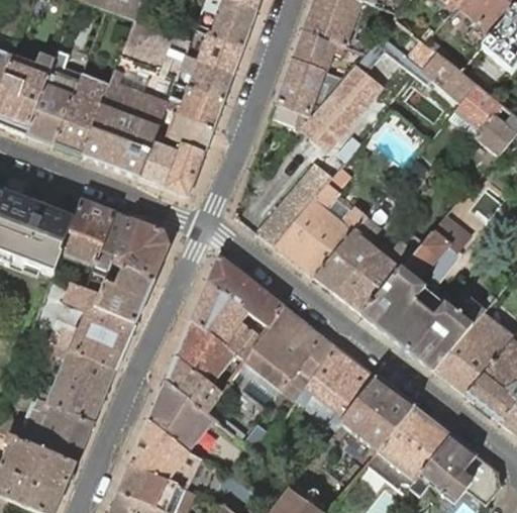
[(103,0),(101,5),(106,7),(134,19),(141,0),(103,0)]
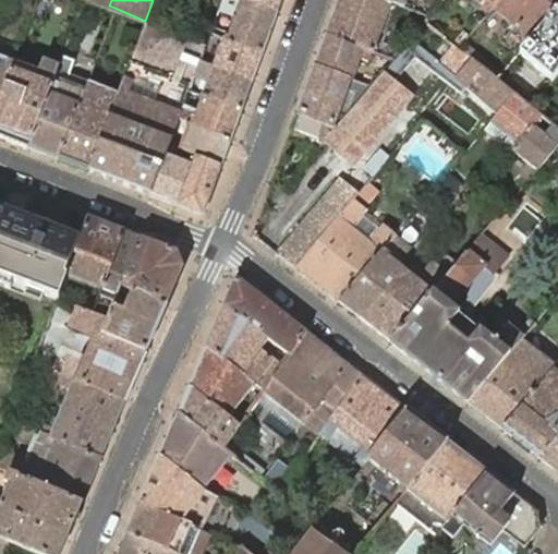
[(262,49),(277,7),(257,0),(240,0),(228,31),(226,35),(262,49)]
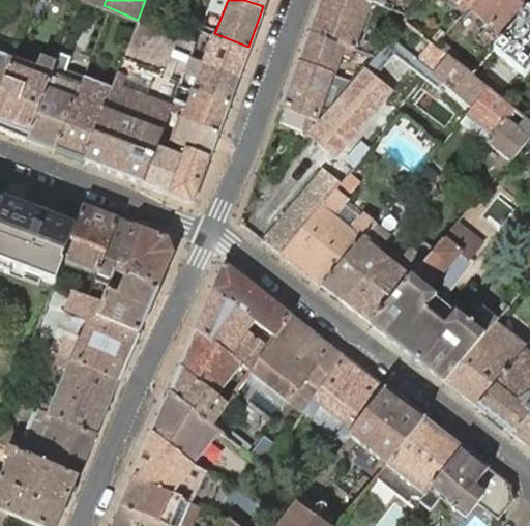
[(321,0),(311,30),(374,55),(378,42),(358,35),(372,0),(321,0)]
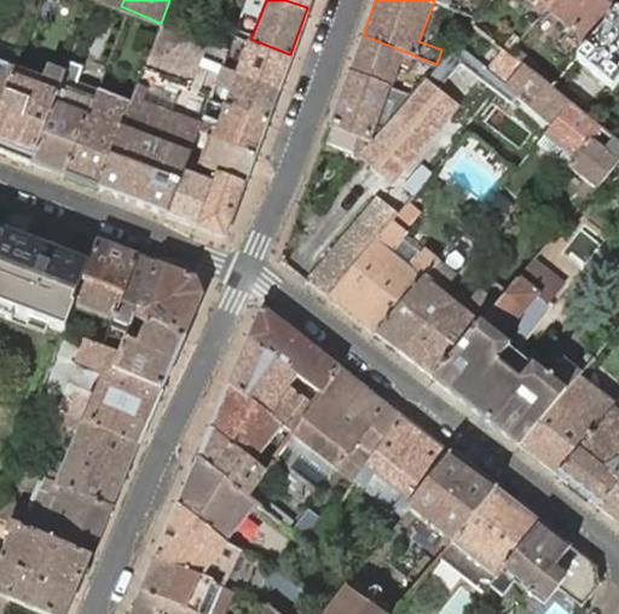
[(618,3),(618,0),(550,0),(547,4),(565,19),(571,24),(578,32),(584,35),(589,40),(618,3)]
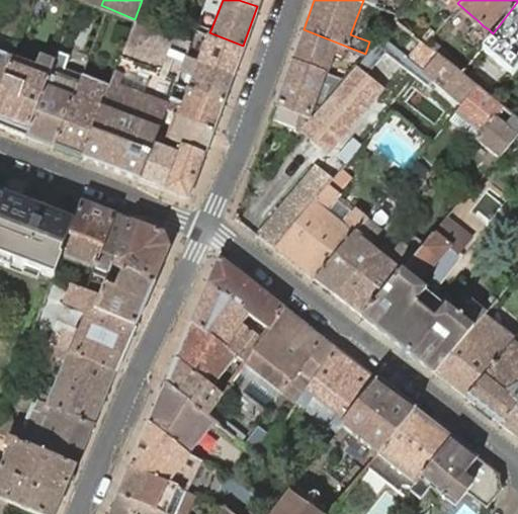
[(517,2),(493,33),(482,46),(513,72),(517,66),(517,2)]
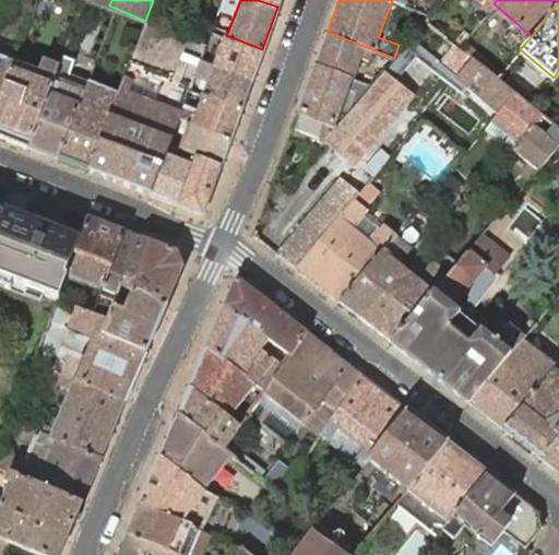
[(206,44),(145,21),(123,75),(115,99),(88,168),(151,191),(165,153),(169,143),(175,126),(179,116),(181,108),(182,107),(188,92),(189,89),(191,83),(194,73),(200,59),(203,49),(206,44)]
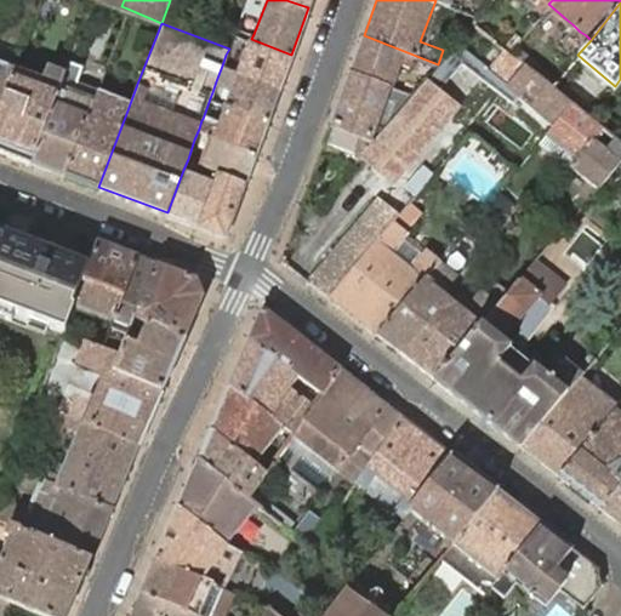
[(514,32),(503,45),(503,46),(510,50),(520,36),(514,32)]
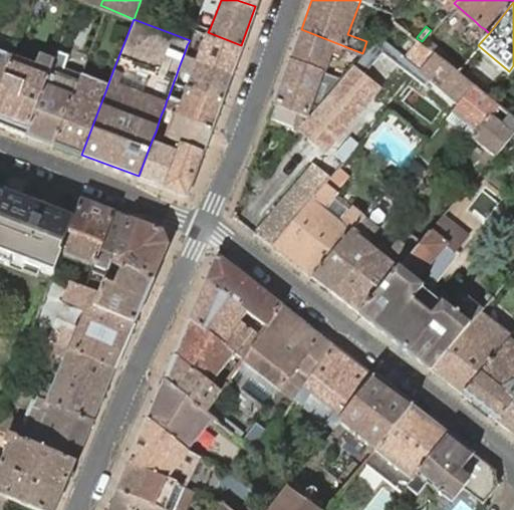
[(336,53),(355,61),(362,53),(301,29),(290,57),(331,72),(335,63),(326,60),(330,50),(337,53),(336,53)]
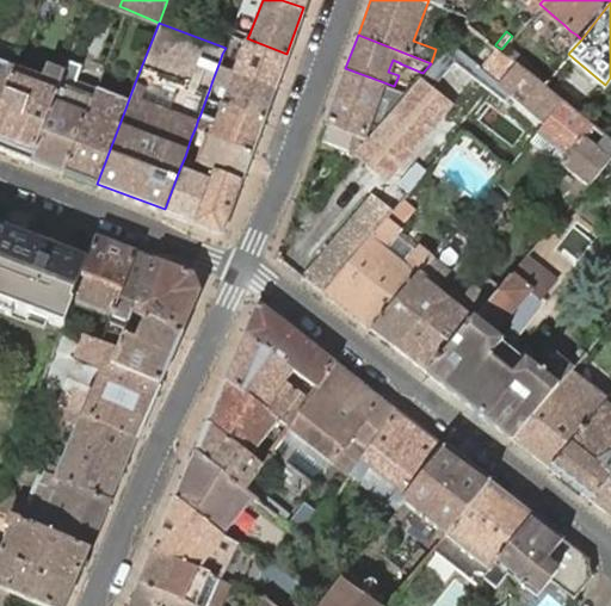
[(236,59),(222,54),(218,65),(233,69),(275,86),(287,54),(247,38),(245,37),(236,59)]
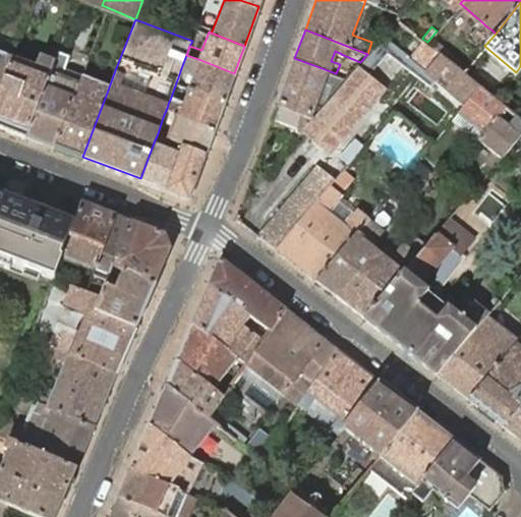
[(427,42),(422,39),(408,56),(425,70),(465,104),(480,85),(463,71),(440,53),(427,42)]
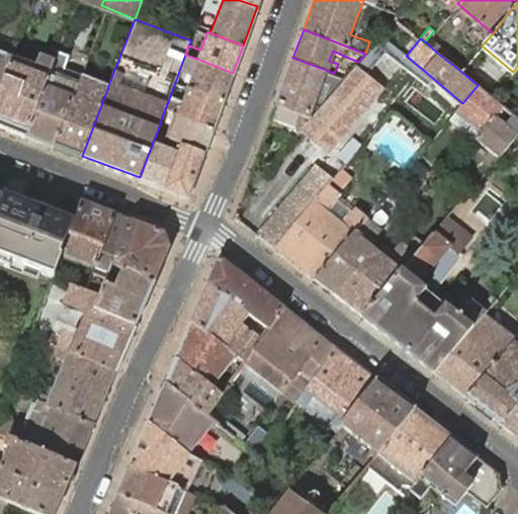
[(0,88),(9,64),(12,55),(0,50),(0,88)]
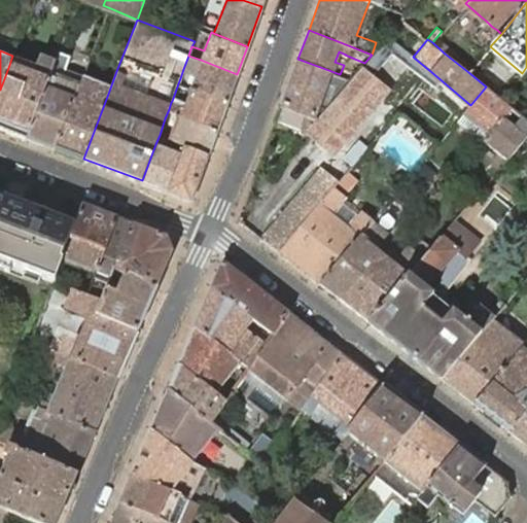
[(70,55),(59,50),(55,63),(26,136),(56,147),(79,82),(82,77),(64,70),(70,55)]
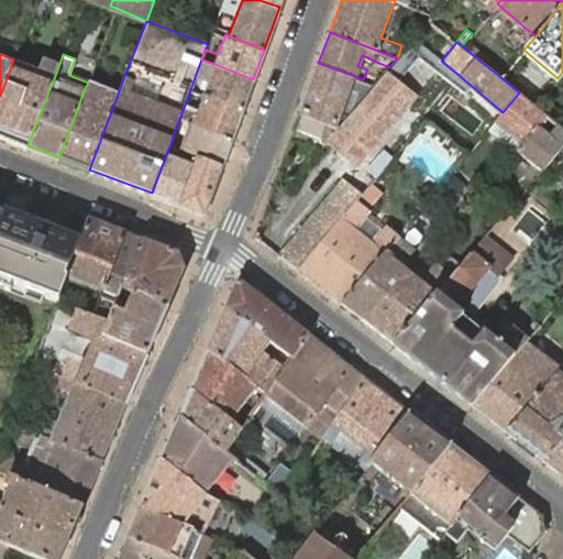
[(0,96),(0,134),(28,145),(58,67),(43,61),(40,67),(14,57),(13,59),(10,69),(0,96)]
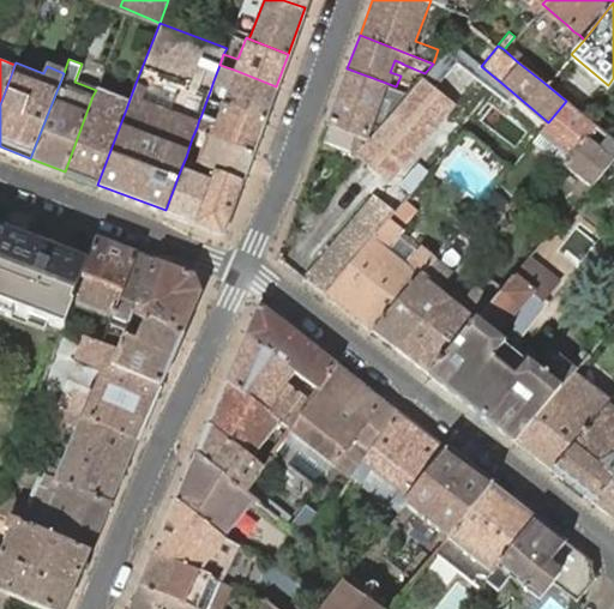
[(228,85),(234,70),(220,65),(214,80),(228,85)]
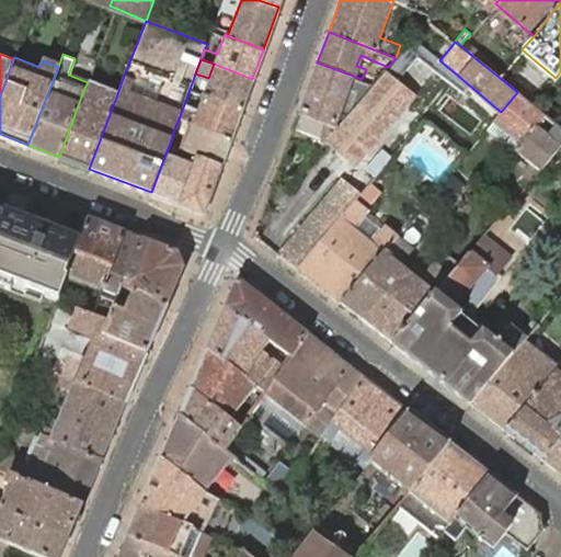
[(294,127),(328,139),(331,136),(340,126),(333,124),(336,120),(350,87),(366,93),(375,83),(362,79),(317,63),(294,127)]
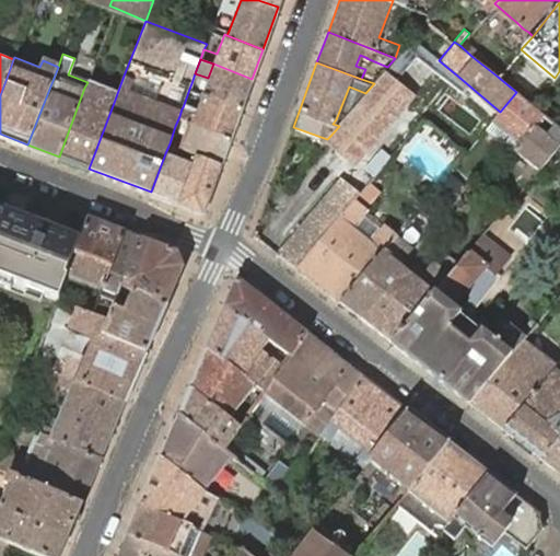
[(242,107),(252,79),(213,64),(208,78),(203,88),(191,83),(189,89),(202,92),(242,107)]
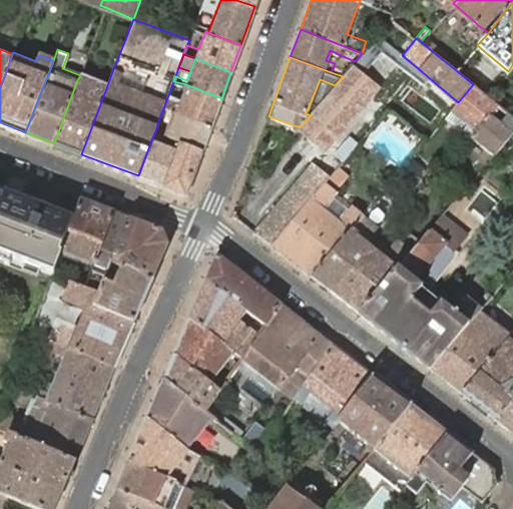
[(311,115),(303,124),(327,144),(376,86),(353,66),(311,115)]
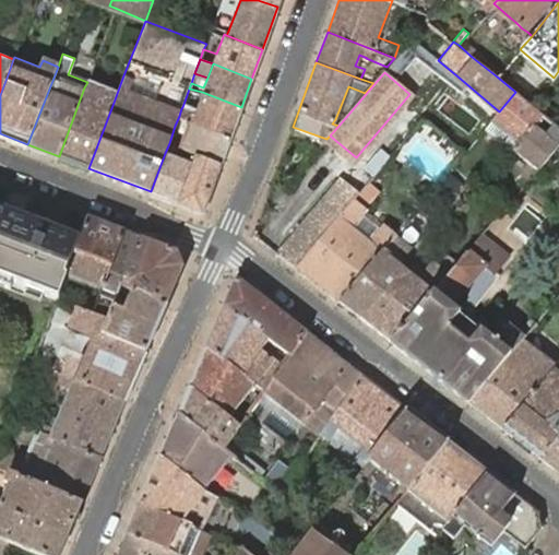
[(88,168),(115,99),(108,97),(106,102),(104,109),(88,104),(91,96),(93,91),(84,87),(59,156),(88,168)]
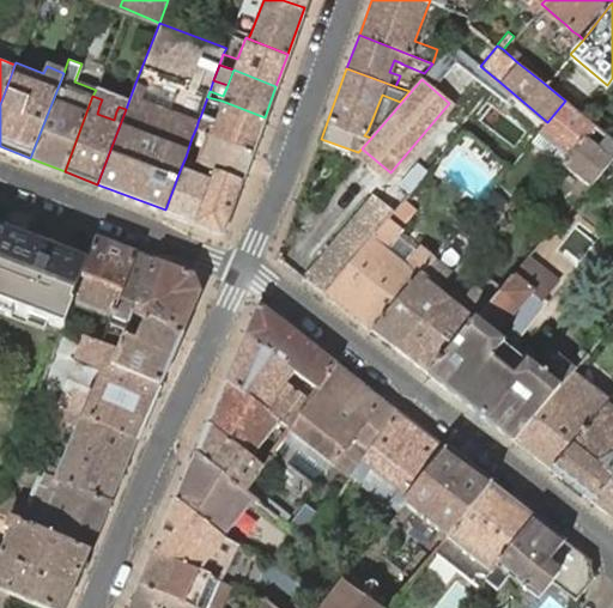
[(253,150),(265,117),(222,101),(207,97),(206,101),(219,107),(213,122),(200,117),(199,119),(196,127),(207,132),(253,150)]
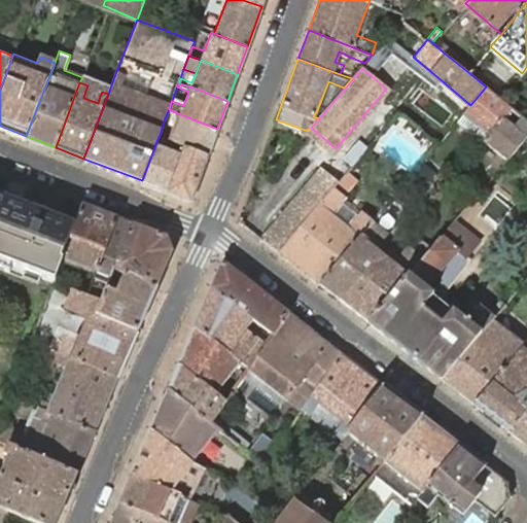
[(486,86),(470,105),(464,112),(489,132),(484,139),(506,157),(526,133),(526,118),(522,115),(515,124),(504,115),(512,106),(501,98),(486,86)]
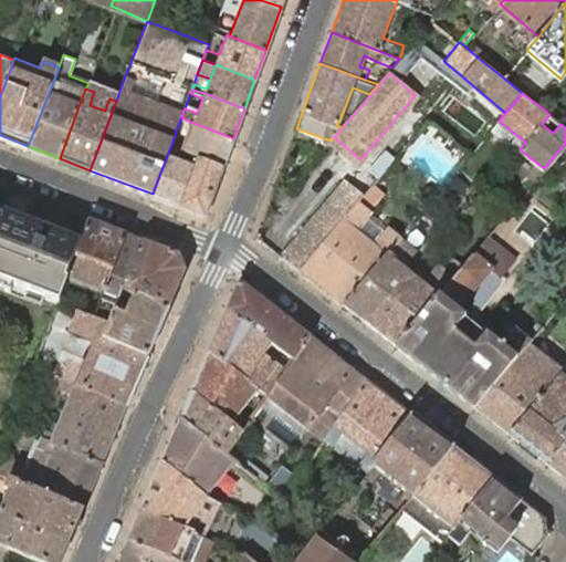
[(105,111),(107,103),(92,97),(90,105),(105,111)]
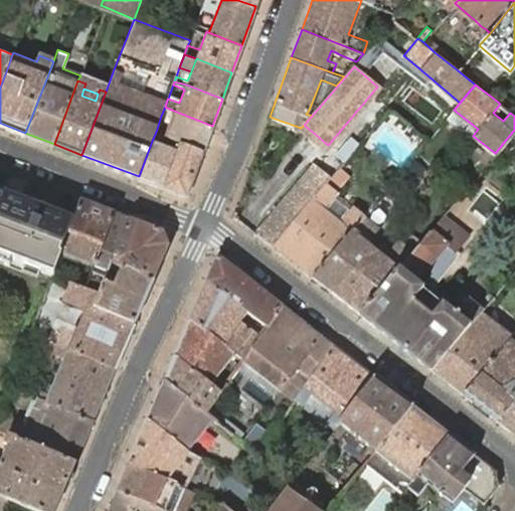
[(203,151),(212,126),(174,111),(165,107),(161,116),(171,119),(164,135),(180,141),(203,151)]
